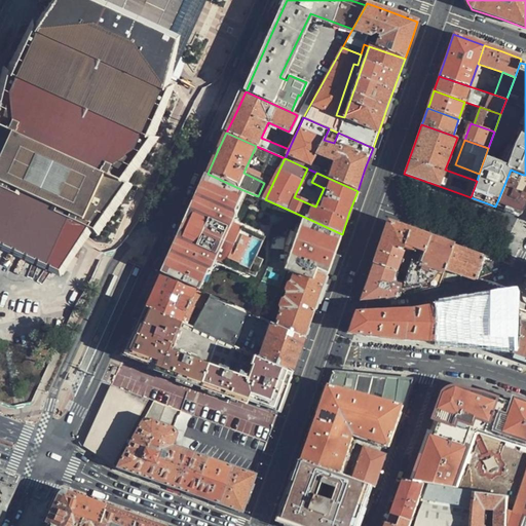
[(525,194),(515,191),(523,175),(511,170),(495,207),(508,211),(521,215),(525,204),(525,194)]
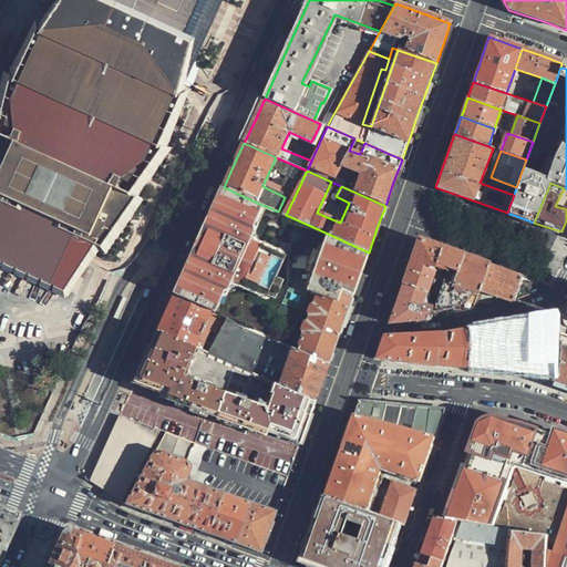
[(247,232),(259,204),(224,187),(223,189),(225,191),(216,209),(214,208),(212,213),(214,214),(209,225),(207,224),(205,228),(207,229),(195,255),(193,254),(191,258),(194,259),(188,270),(186,269),(184,274),(186,275),(177,294),(175,292),(175,295),(212,311),(220,291),(227,276),(263,291),(272,296),(281,278),(275,275),(284,254),(280,251),(286,240),(278,236),(274,246),(272,248),(253,239),(247,232)]
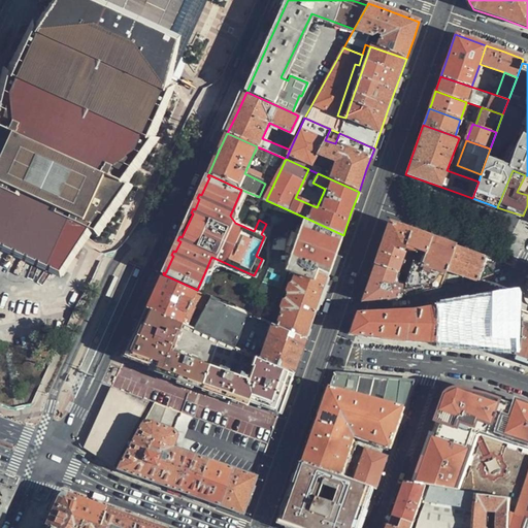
[(209,177),(207,176),(199,194),(201,195),(209,177)]
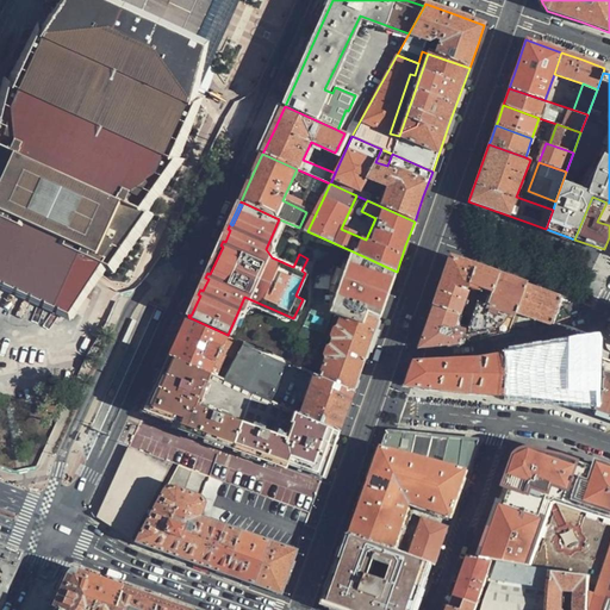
[(271,248),(282,221),(279,219),(266,249),(272,257),(293,267),(294,265),(275,256),(271,248)]
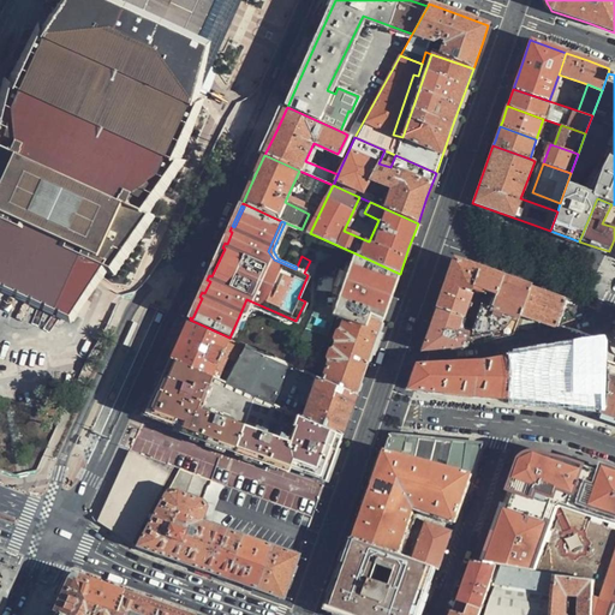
[(225,249),(222,248),(216,261),(209,275),(212,276),(225,249)]
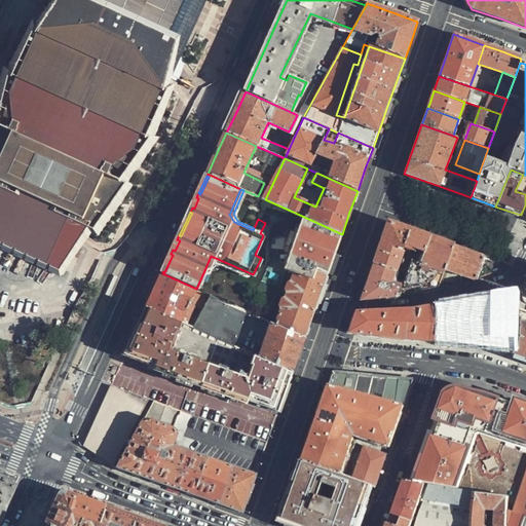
[(342,234),(304,217),(299,229),(292,229),(288,229),(286,247),(286,272),(293,274),(312,280),(315,272),(327,277),(338,245),(342,234)]
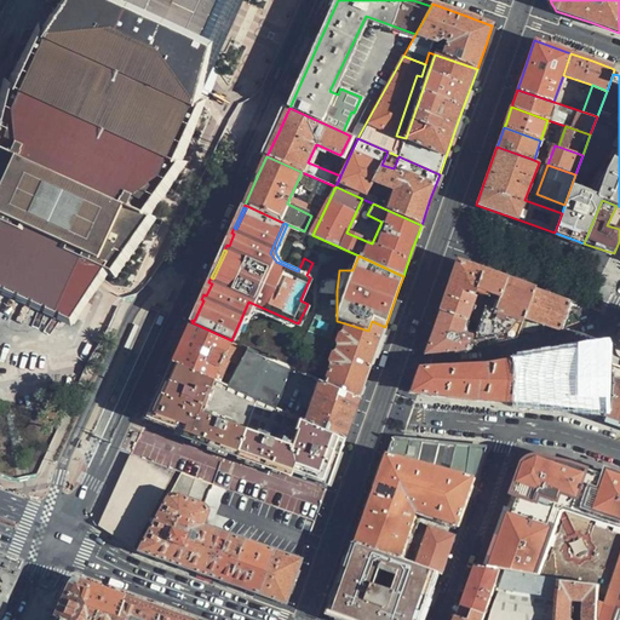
[(352,270),(359,256),(344,270),(352,270)]
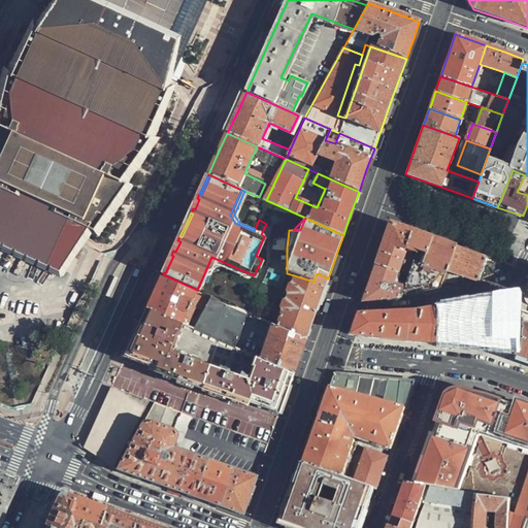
[(450,272),(459,248),(444,242),(390,222),(382,242),(374,264),(399,272),(408,276),(405,287),(402,297),(407,297),(441,290),(441,288),(450,272)]
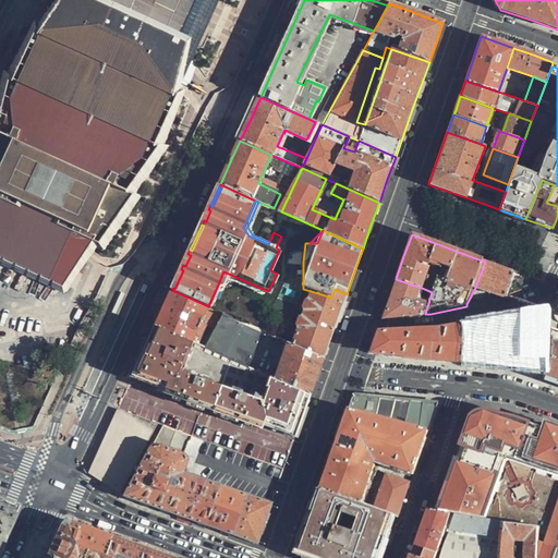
[(516,273),(485,262),(475,288),(507,299),(541,282),(516,273)]
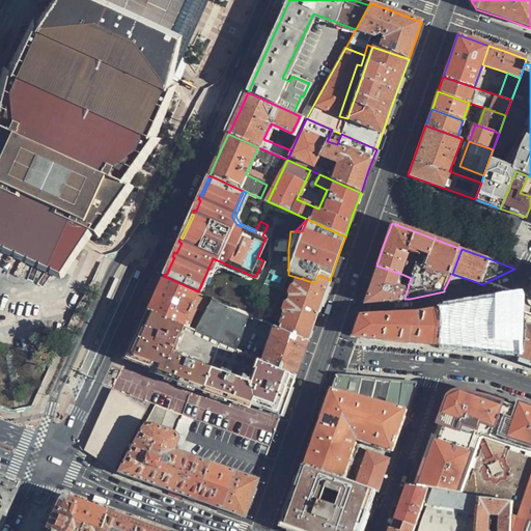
[(174,257),(172,256),(164,274),(166,275),(174,257)]
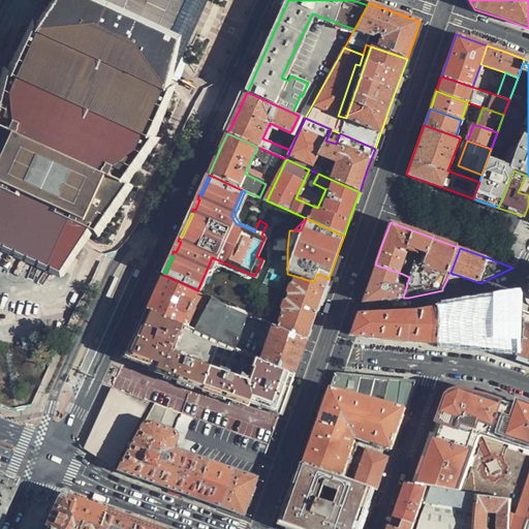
[(212,257),(206,272),(209,272),(214,261),(243,274),(245,272),(212,257)]
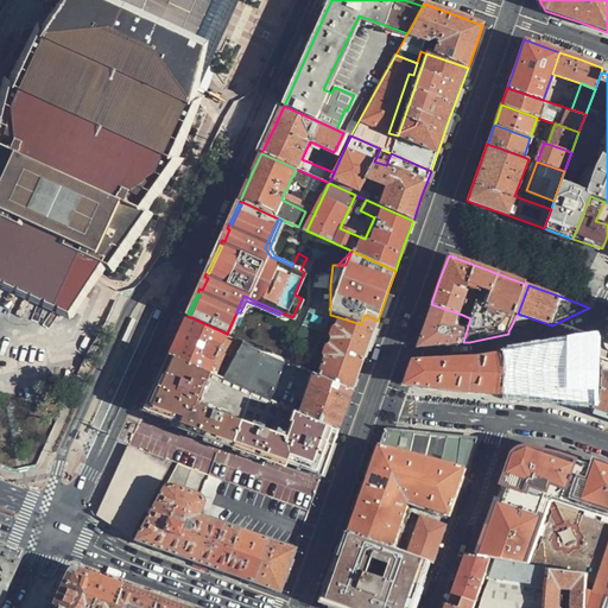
[(460,314),(431,304),(424,324),(416,347),(463,342),(467,330),(455,325),(460,314)]
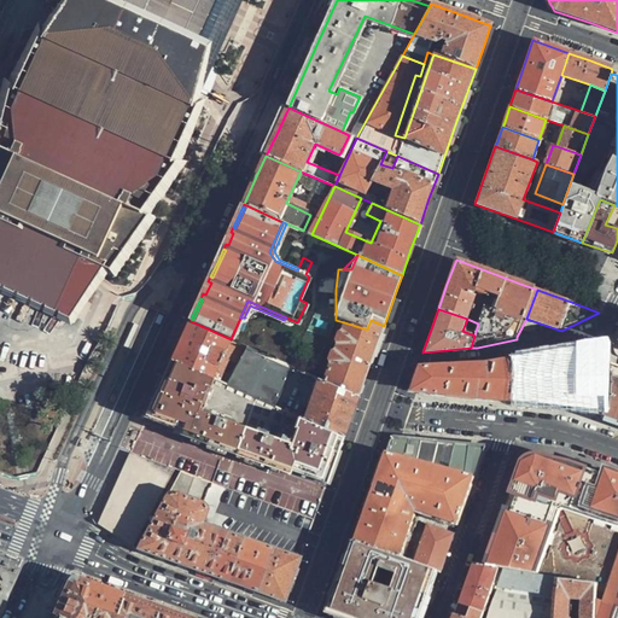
[(326,384),(357,398),(369,365),(384,326),(371,320),(367,330),(344,322),(326,384)]
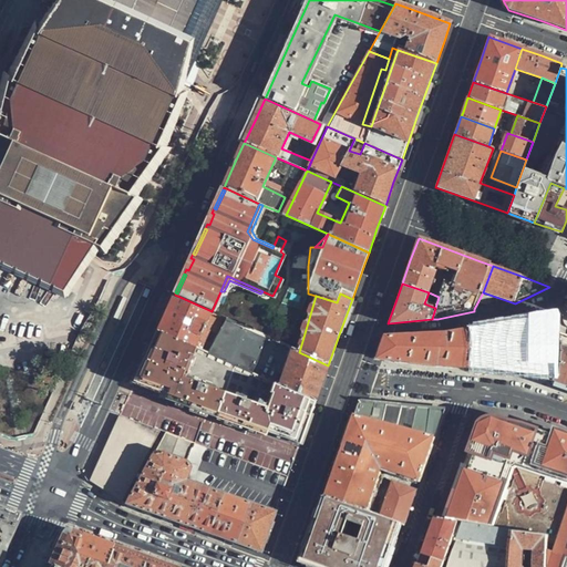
[(212,311),(175,295),(166,312),(158,330),(195,348),(212,311)]
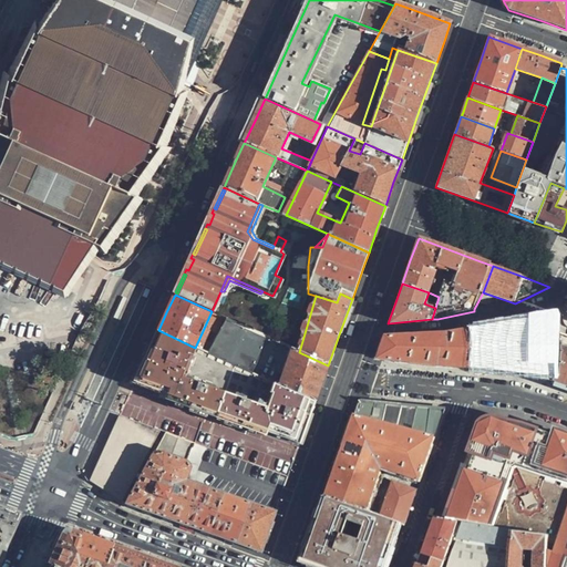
[(554,317),(473,329),(470,368),(511,371),(552,375),(555,330),(554,317)]
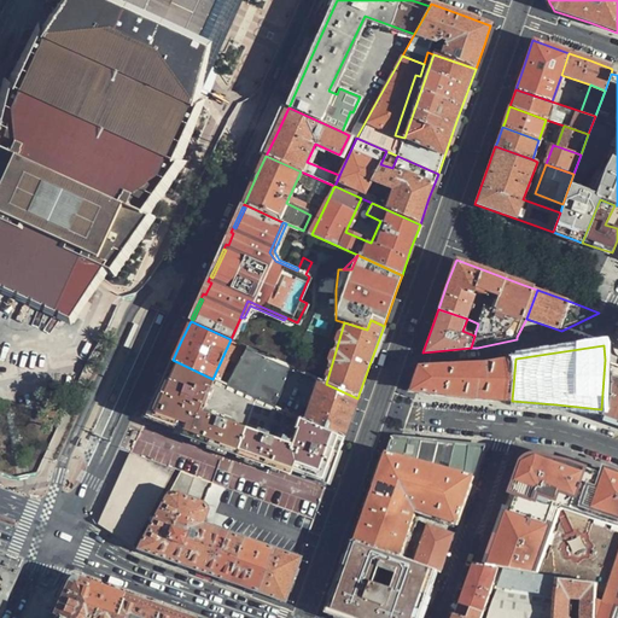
[(229,386),(273,407),(291,367),(246,347),(229,386)]
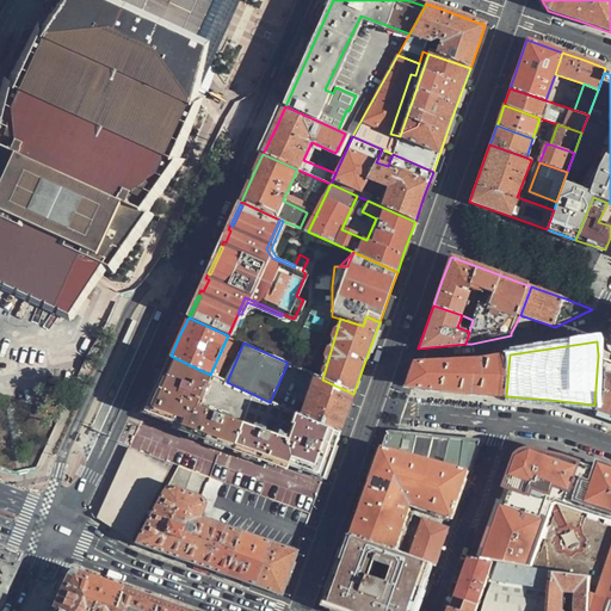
[(506,396),(510,355),(481,359),(413,363),(409,374),(405,386),(461,392),(506,396)]
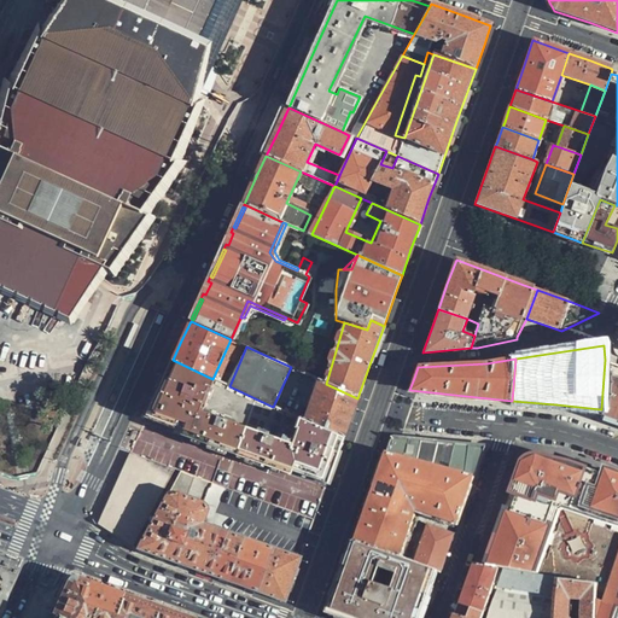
[(213,379),(173,360),(147,417),(178,427),(228,445),(274,462),(307,473),(328,482),(343,438),(303,420),(273,407),(229,386),(213,379)]
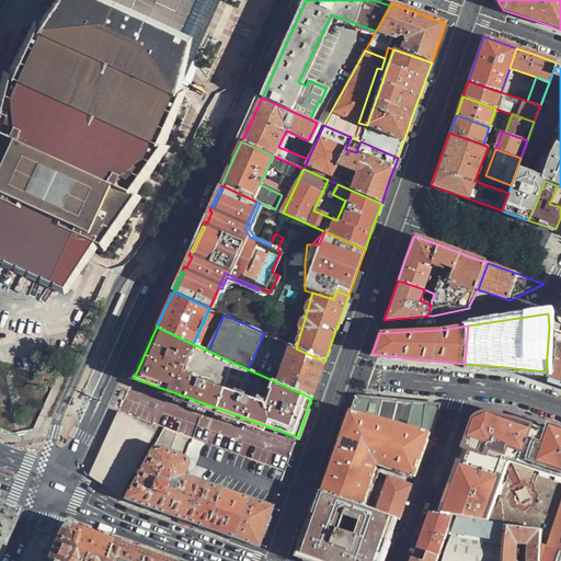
[(549,381),(560,385),(560,331),(553,329),(551,373),(546,371),(546,380),(549,381)]
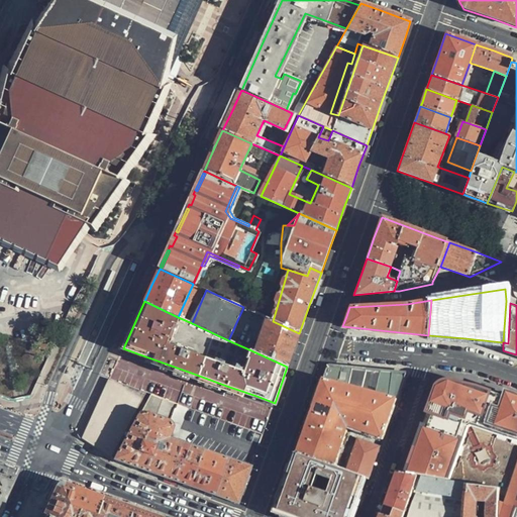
[(253,351),(287,367),(297,340),(299,335),(299,333),(273,321),(266,317),(253,351)]
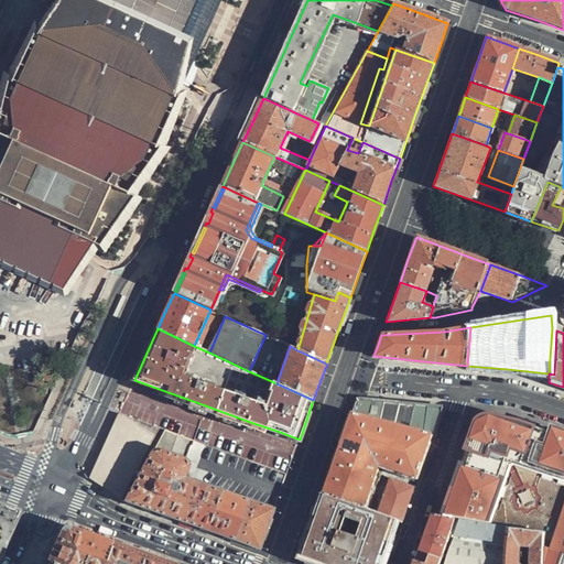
[(356,398),(351,412),(433,433),(443,405),(399,401),(356,398)]
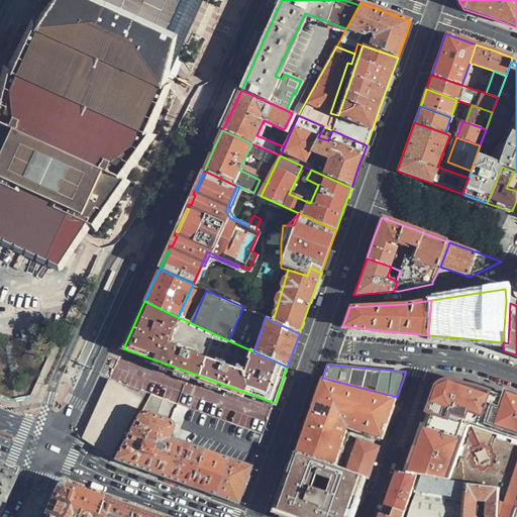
[(113,455),(147,391),(109,378),(83,435),(113,455)]
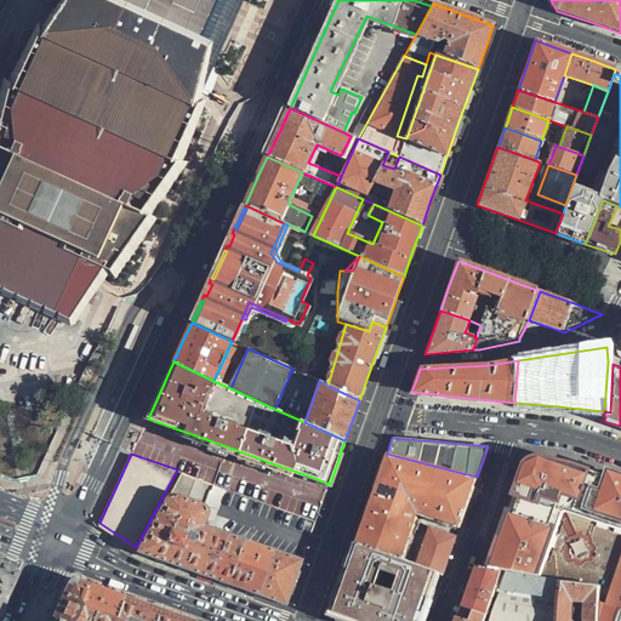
[(420,514),(460,528),(474,484),(477,477),(387,454),(371,499),(357,545),(386,554),(391,557),(403,560),(420,514)]
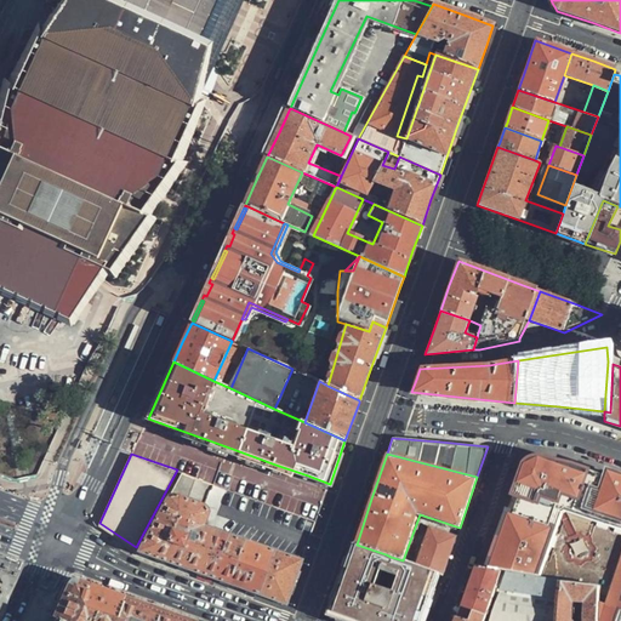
[(545,462),(542,461),(539,461),(534,461),(530,463),(525,467),(524,471),(527,471),(529,471),(531,471),(534,469),(535,469),(537,468),(539,467),(541,466),(543,463),(545,462)]
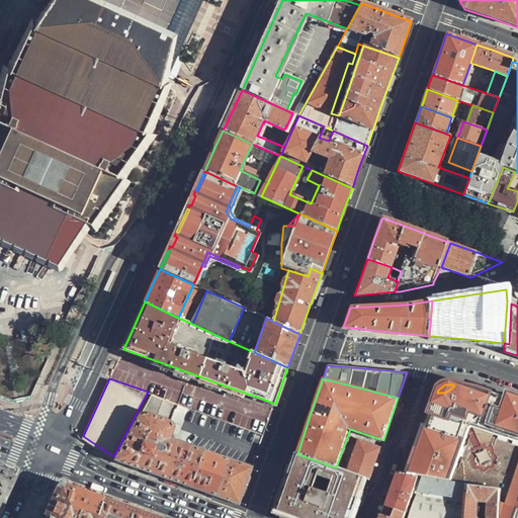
[(492,392),(476,389),(476,390),(454,385),(453,386),(451,389),(449,390),(448,391),(446,392),(445,392),(443,393),(441,393),(439,393),(437,393),(411,467),(419,469),(416,477),(419,477),(425,478),(445,482),(449,470),(447,470),(465,418),(517,435),(517,398),(505,394),(503,398),(491,394),(492,392)]
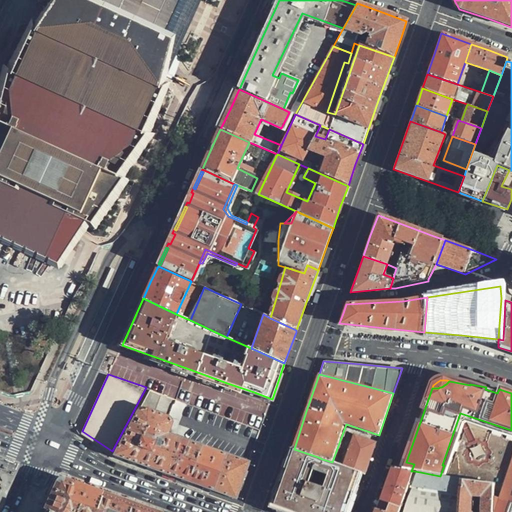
[(148,389),(117,455),(156,469),(206,487),(237,498),(249,463),(168,432),(172,422),(170,417),(177,399),(148,389)]
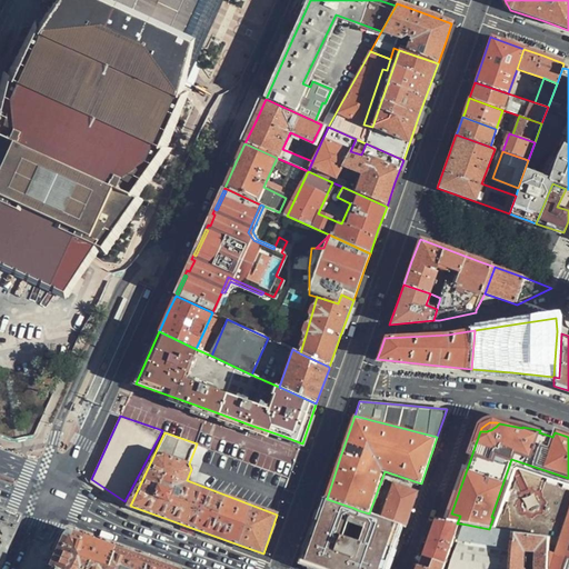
[(412,510),(419,492),(393,482),(381,518),(402,526),(406,527),(412,510)]
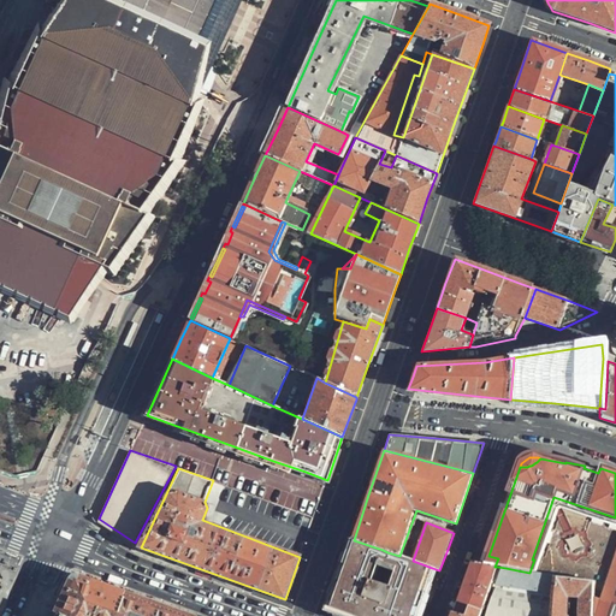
[(418,615),(436,569),(413,561),(400,556),(388,552),(384,562),(406,570),(396,598),(375,591),(381,575),(374,573),(383,550),(354,540),(335,592),(331,602),(335,609),(338,615),(342,615),(418,615)]
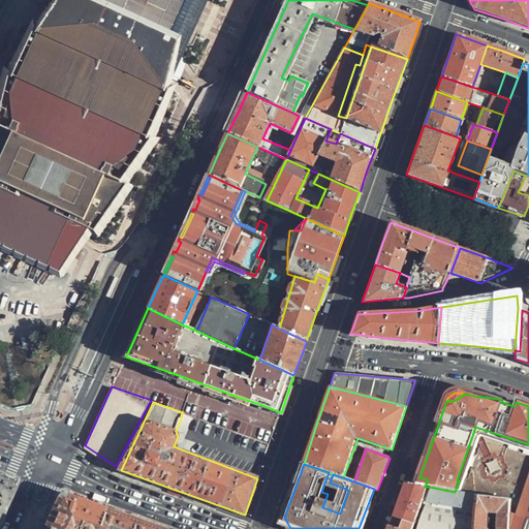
[(528,471),(514,515),(528,520),(528,471)]
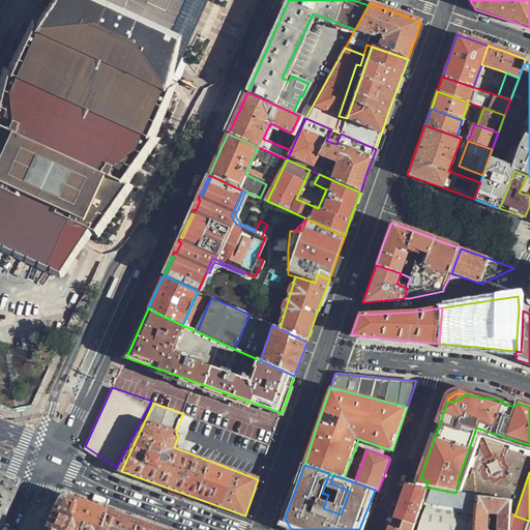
[(417,487),(425,488),(429,480),(420,478),(419,481),(417,487)]
